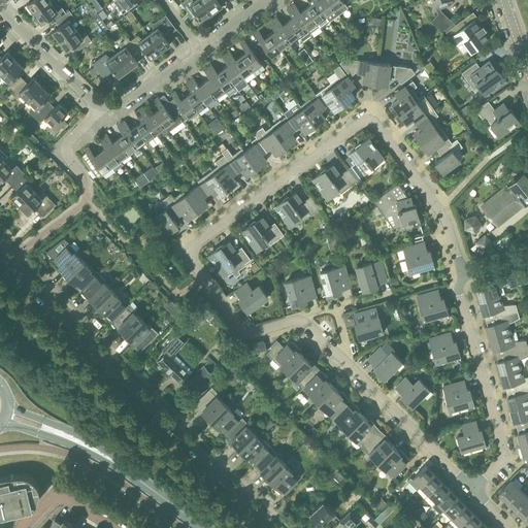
[(32,0),(27,3),(34,13),(46,4),(51,1),(50,0),(32,0)]
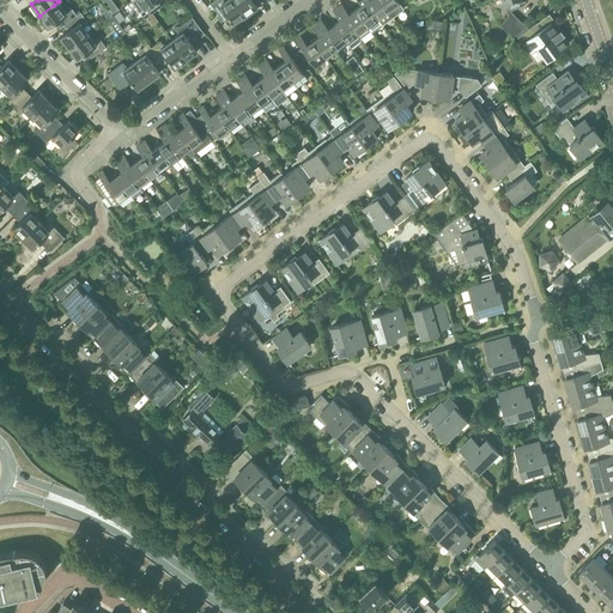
[(61,28),(65,24),(64,24),(77,14),(71,6),(68,7),(62,0),(60,0),(59,1),(54,5),(40,16),(48,26),(56,20),(61,28)]
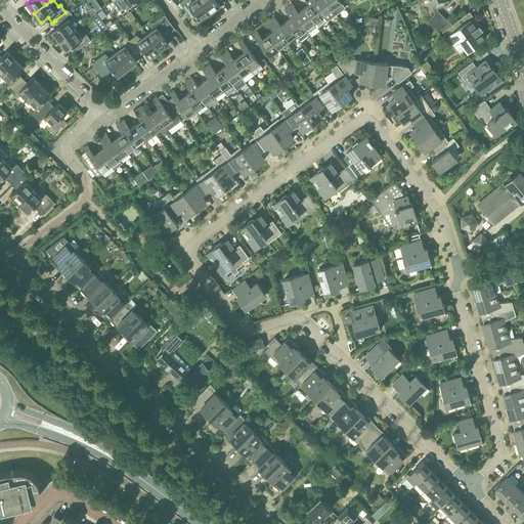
[(114,0),(113,1),(118,7),(124,15),(138,4),(134,0),(114,0)]
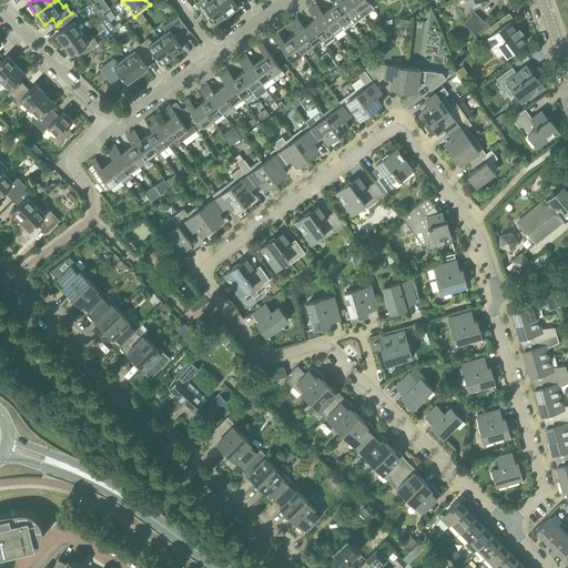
[(229,13),(217,0),(209,0),(209,1),(208,0),(199,0),(195,3),(206,18),(212,14),(217,21),(229,13)]
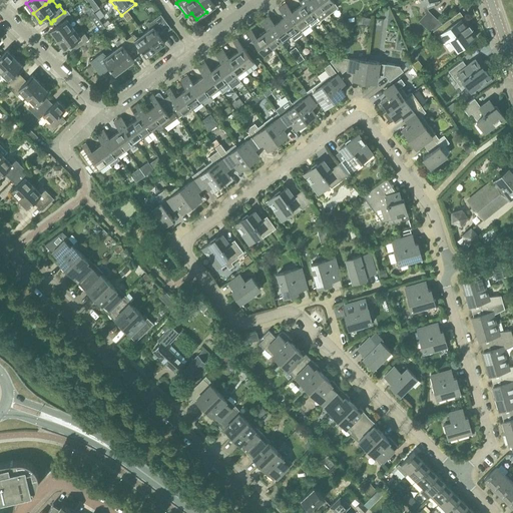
[(196,0),(206,12),(215,5),(211,0),(196,0)]
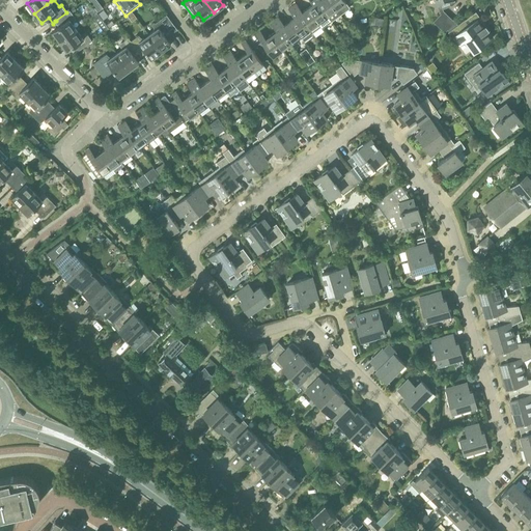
[(318,23),(319,23),(323,28),(331,22),(324,12),(314,0),(310,0),(313,4),(307,8),(314,18),(318,23)]
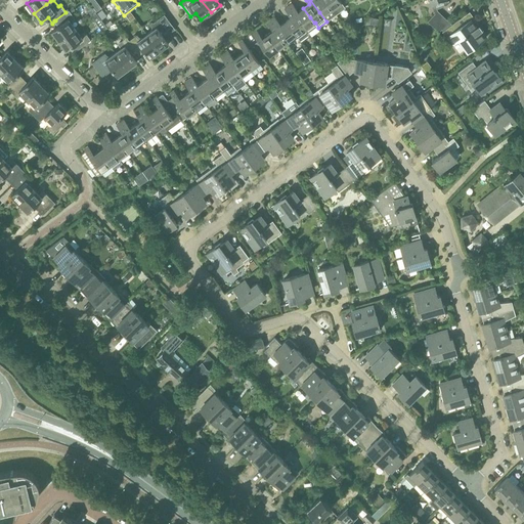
[(310,0),(319,12),(326,22),(336,14),(324,0),(310,0)]
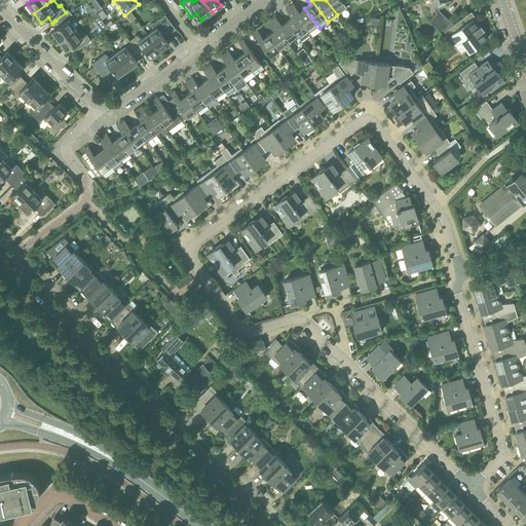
[(326,0),(337,14),(346,7),(341,0),(326,0)]
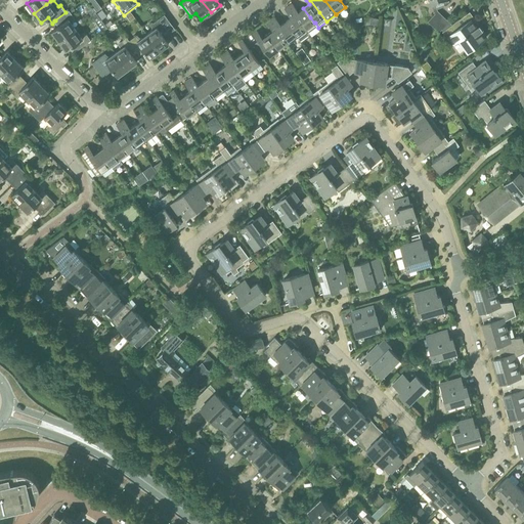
[(429,0),(432,6),(435,5),(436,8),(444,5),(443,2),(448,0),(447,0),(429,0)]
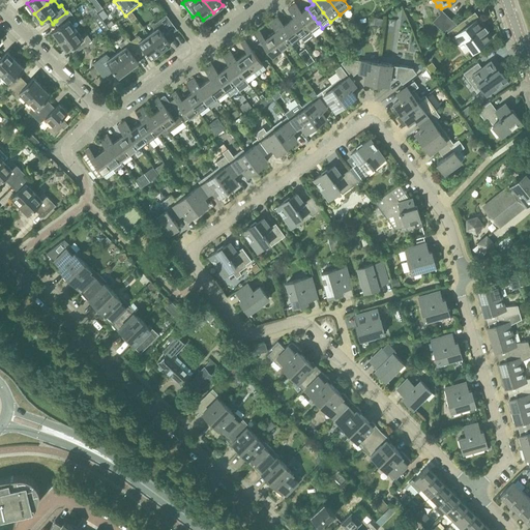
[(295,3),(291,6),(304,24),(308,30),(318,23),(314,18),(306,8),(301,11),(295,3)]
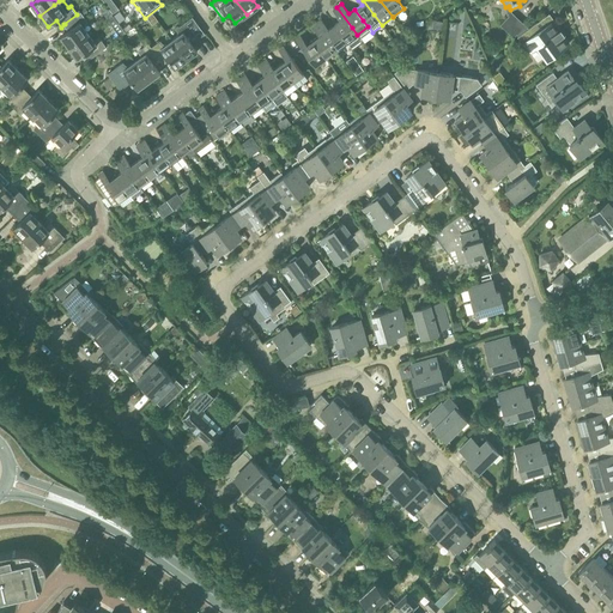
[(346,42),(347,42),(351,47),(360,41),(357,35),(352,28),(337,7),(333,10),(340,20),(333,25),(346,42)]
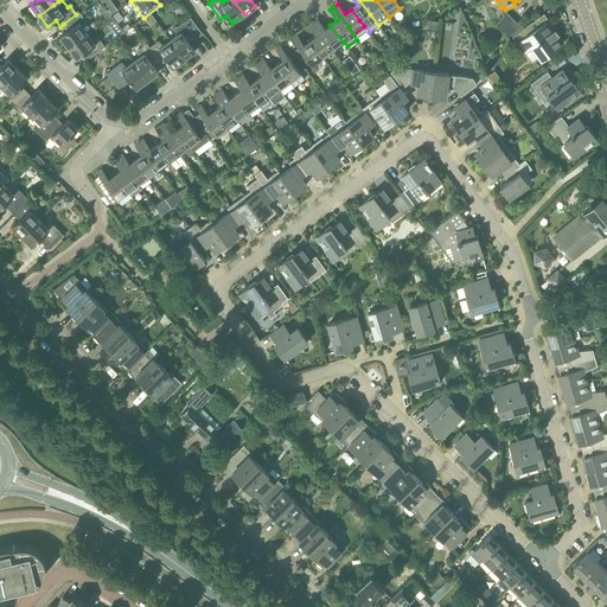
[(69,46),(88,32),(82,25),(87,20),(80,11),(76,14),(63,24),(64,24),(68,30),(61,36),(69,46)]
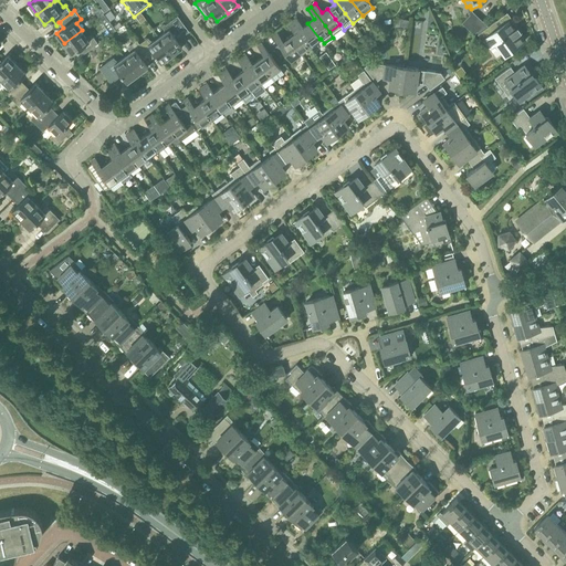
[(474,34),(484,23),(472,11),(462,22),(474,34)]
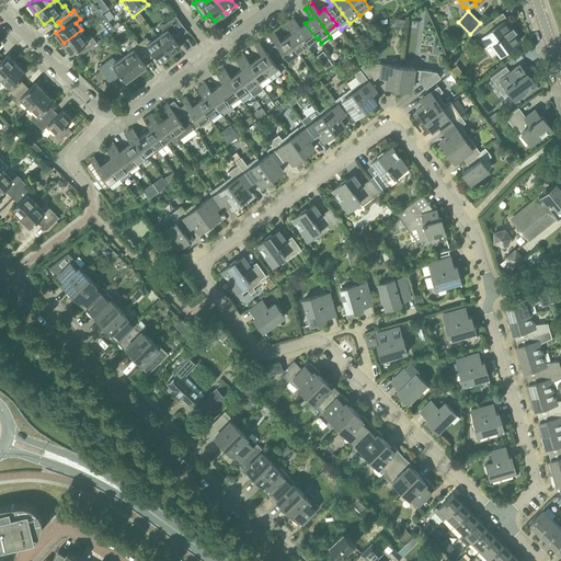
[(307,46),(317,38),(305,23),(300,26),(294,18),(288,21),(298,33),(307,46)]
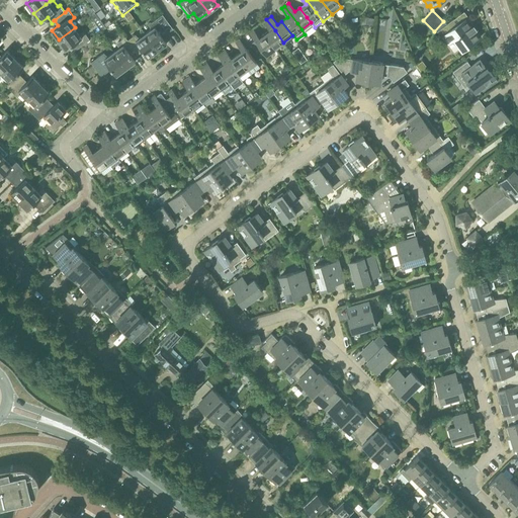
[(152,29),(145,33),(156,49),(157,50),(157,51),(167,42),(162,36),(167,32),(157,18),(149,24),(152,29)]
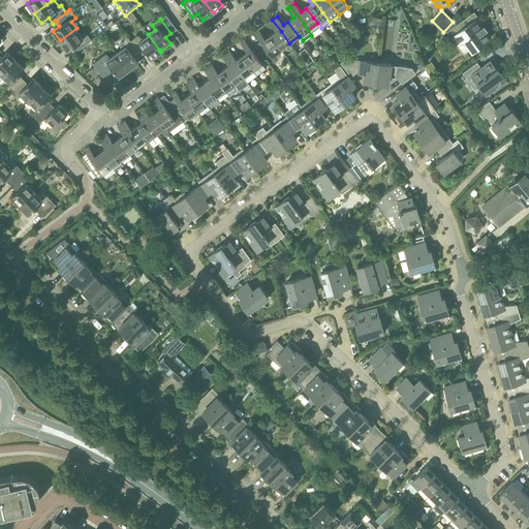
[(471,52),(491,37),(486,30),(484,31),(475,19),(466,26),(462,21),(447,31),(457,44),(463,40),(471,52)]
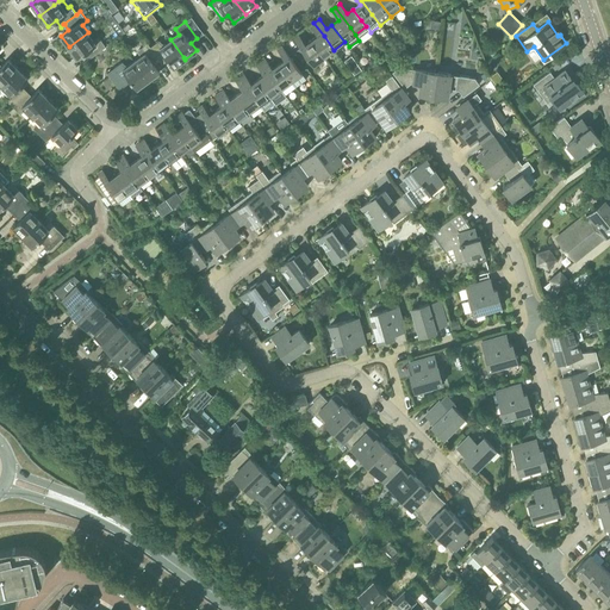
[(311,39),(324,57),(334,50),(324,36),(313,23),(310,25),(317,35),(311,39)]
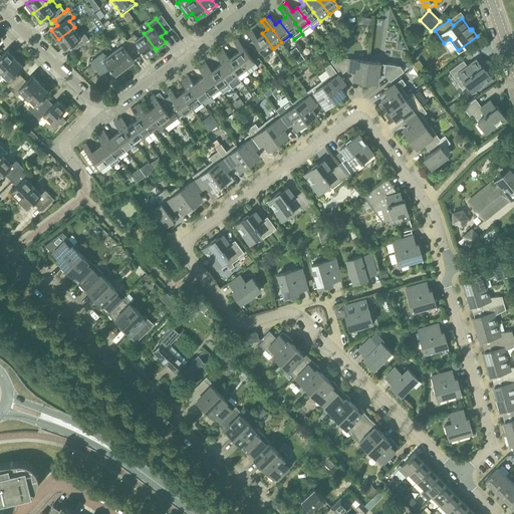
[(74,27),(58,39),(65,48),(71,44),(75,49),(89,39),(83,31),(78,33),(74,27)]
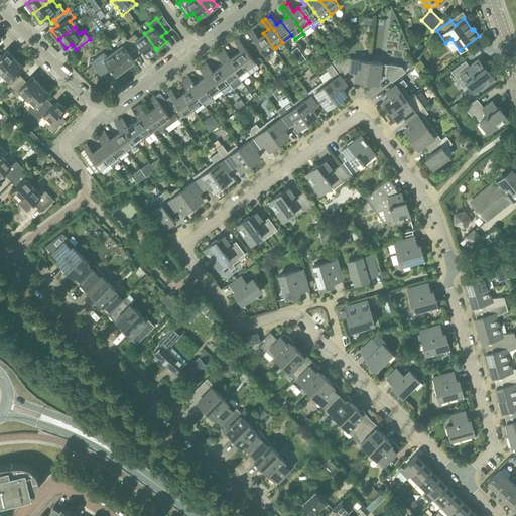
[(274,48),(263,33),(258,37),(252,29),(248,31),(265,54),(274,48)]
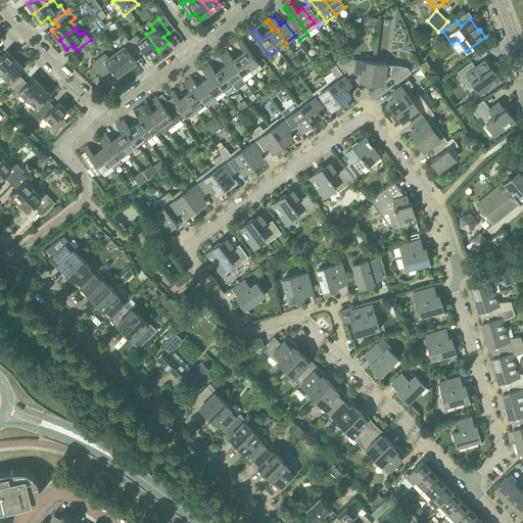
[(136,35),(129,40),(139,54),(144,51),(149,57),(158,50),(157,49),(146,34),(140,39),(136,35)]
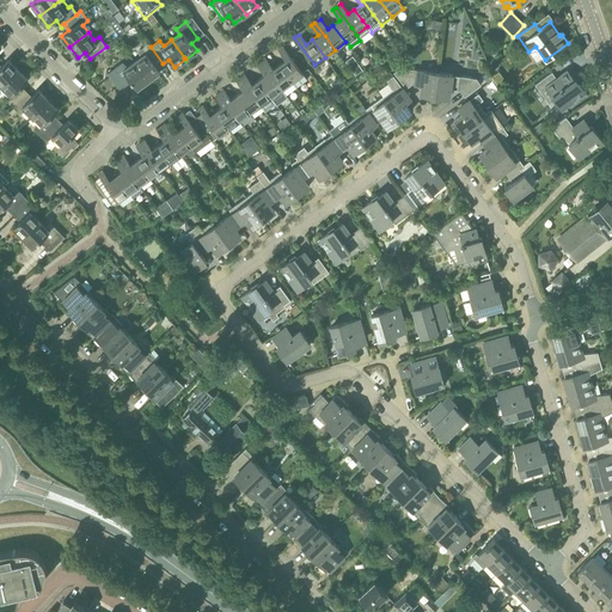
[(148,43),(139,49),(141,55),(134,61),(148,80),(160,72),(154,65),(160,60),(148,43)]
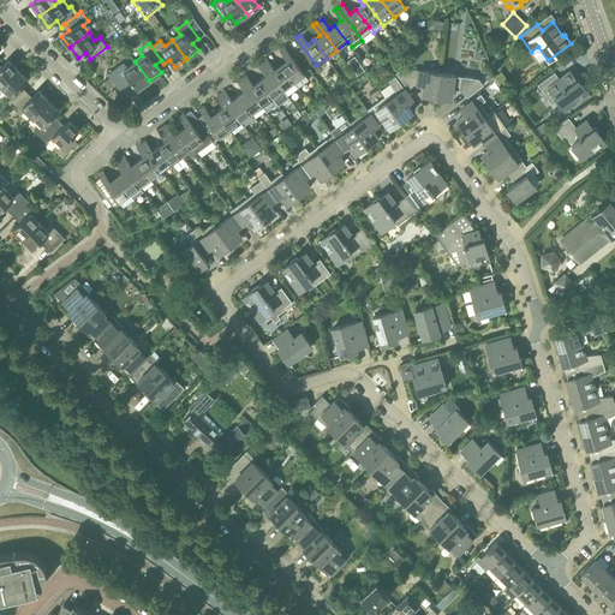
[(280,65),(293,82),(298,88),(309,79),(284,47),(280,49),(287,60),(280,65)]
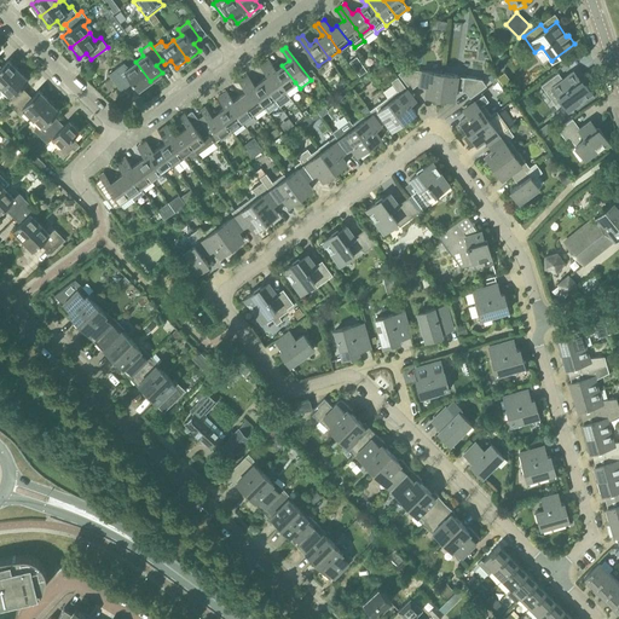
[(265,62),(285,90),(295,82),(282,65),(276,69),(268,59),(265,62)]
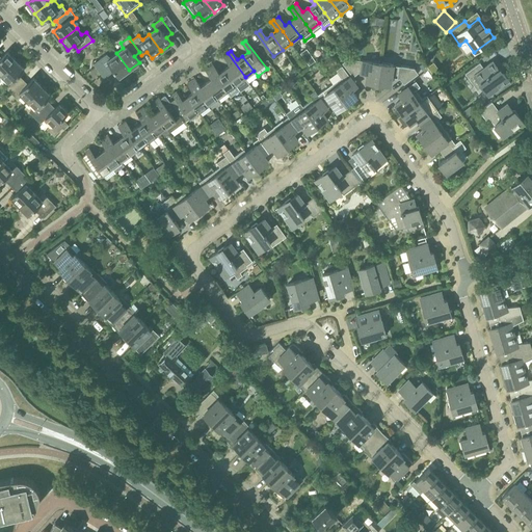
[(0,74),(1,75),(16,60),(7,52),(1,57),(0,56),(0,74)]
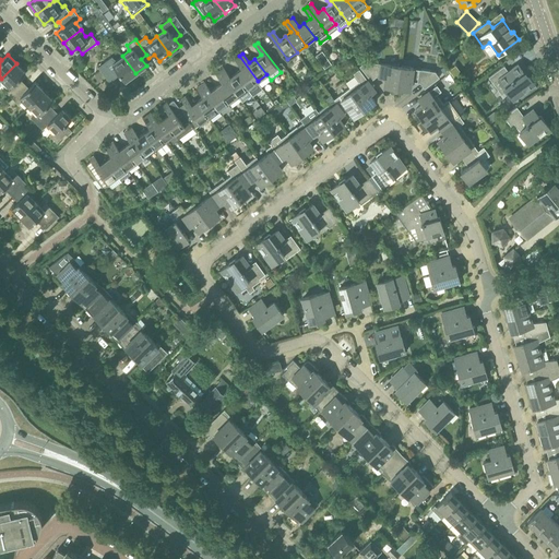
[(135,73),(122,56),(116,60),(111,57),(98,67),(109,82),(120,73),(126,81),(135,73)]
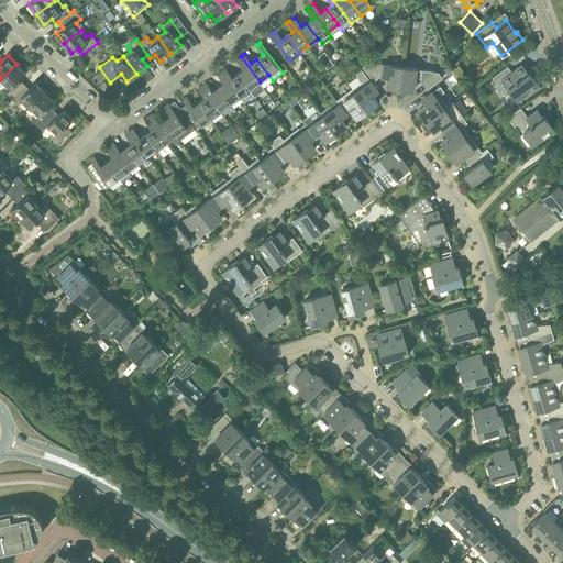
[(238,73),(250,89),(260,81),(241,56),(236,59),(243,69),(238,73)]
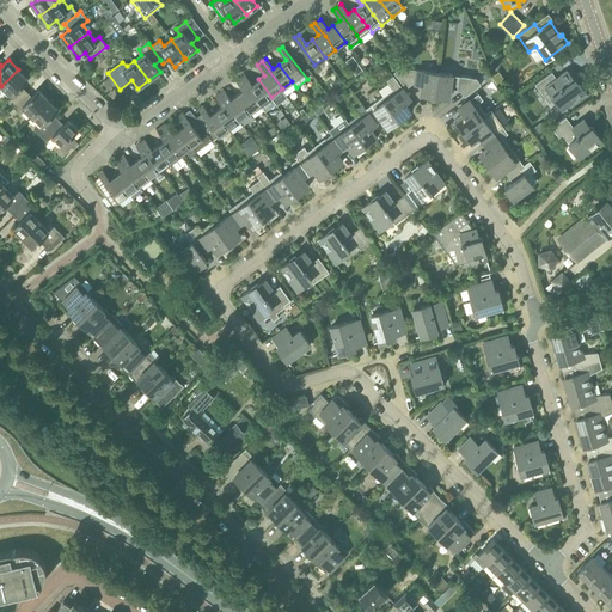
[(435,96),(438,72),(399,67),(393,72),(407,89),(412,84),(422,85),(421,95),(435,96)]
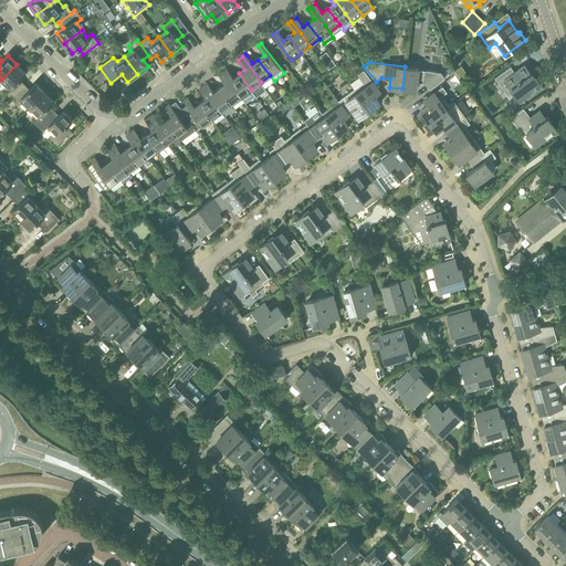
[(11,97),(24,84),(19,80),(25,73),(17,64),(1,80),(7,85),(3,91),(11,97)]
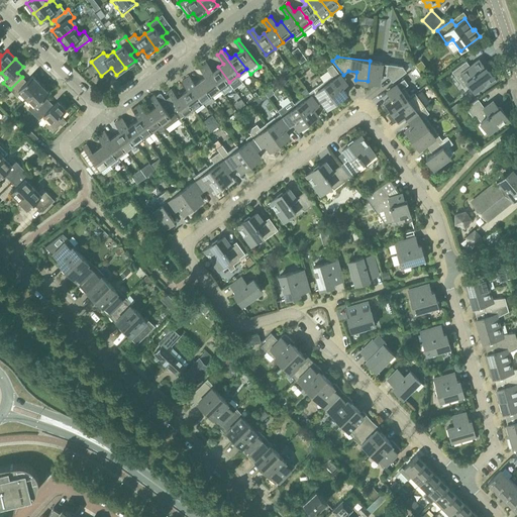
[(466,62),(451,71),(456,77),(460,74),(475,92),(480,88),(482,91),(491,85),(488,82),(494,78),(489,70),(487,71),(479,60),(470,67),(466,62)]
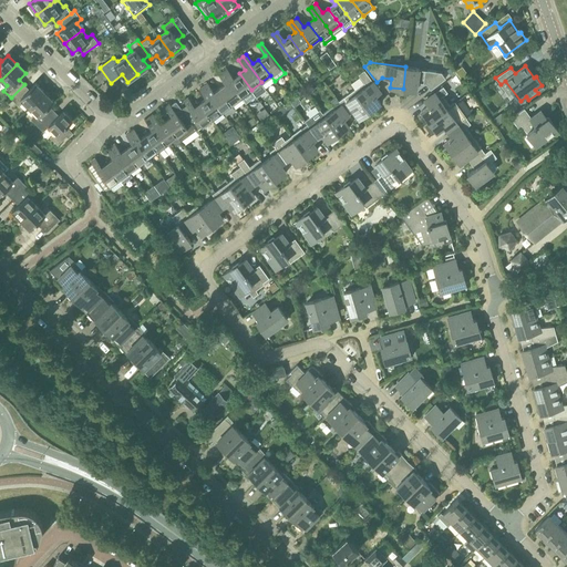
[(405,66),(403,89),(415,91),(416,82),(425,83),(431,89),(445,78),(441,72),(405,66)]
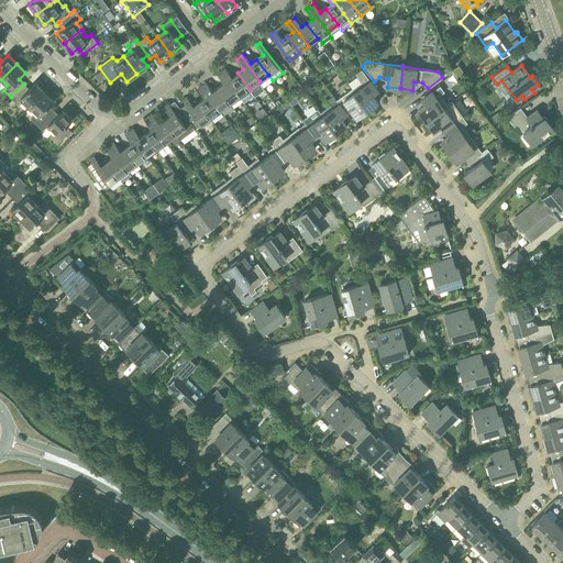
[(221,72),(240,96),(250,89),(238,73),(232,77),(225,68),(221,72)]
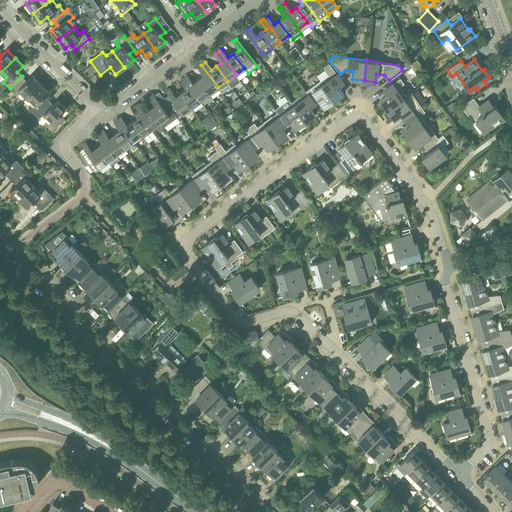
[(421,69),(416,62),(411,66),(416,73),(421,69)]
